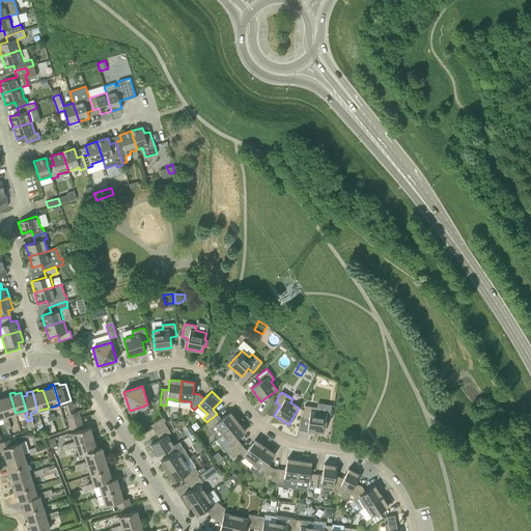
[(0,398),(0,400),(4,416),(2,417),(4,423),(9,421),(7,415),(16,413),(9,393),(3,395),(4,397),(0,398)]
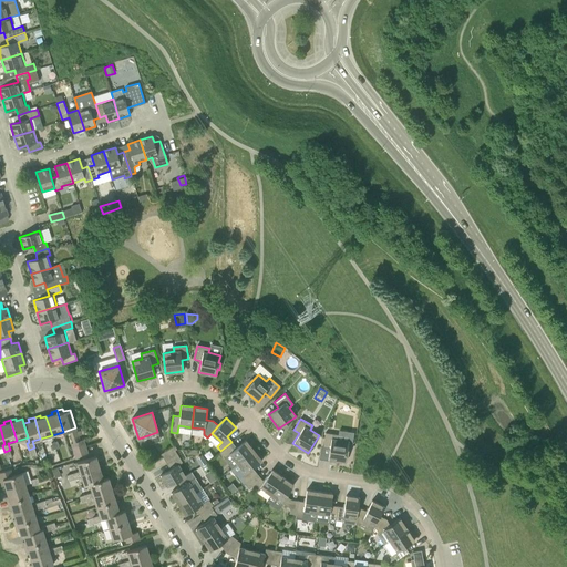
[(346,462),(349,441),(338,440),(339,435),(326,433),(323,446),(330,447),(328,460),(346,462)]
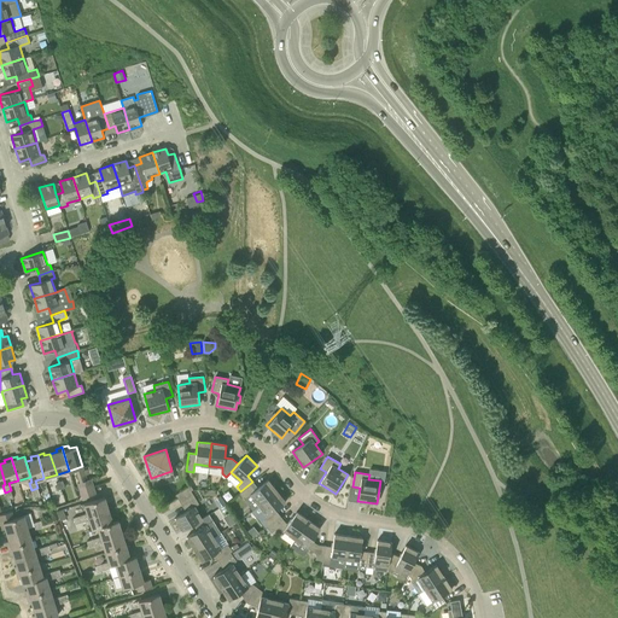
[(77,483),(80,490),(93,487),(91,479),(77,483)]
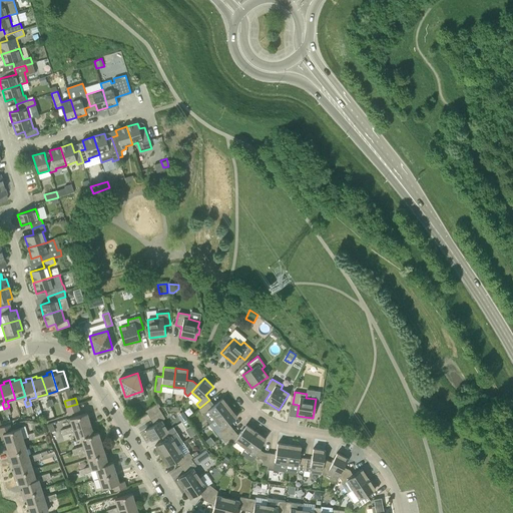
[(214,419),(229,408),(222,398),(213,405),(209,400),(199,408),(198,409),(202,414),(207,410),(214,419)]
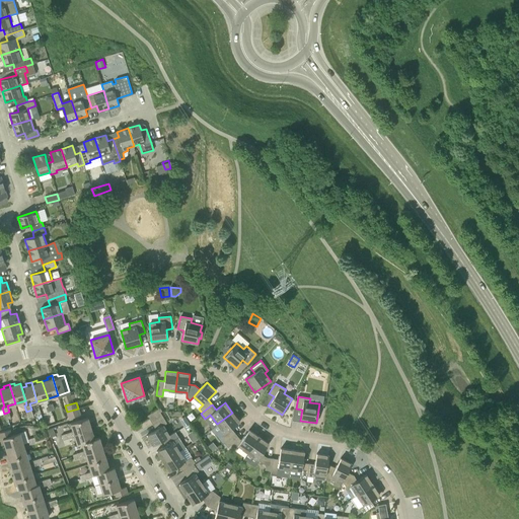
[(152,424),(163,418),(160,412),(162,411),(159,408),(147,416),(152,424)]
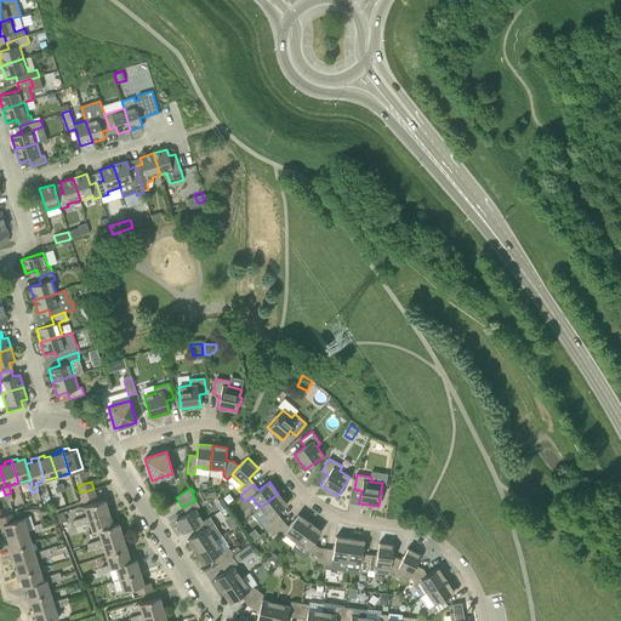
[(93,489),(80,493),(83,500),(96,496),(93,489)]
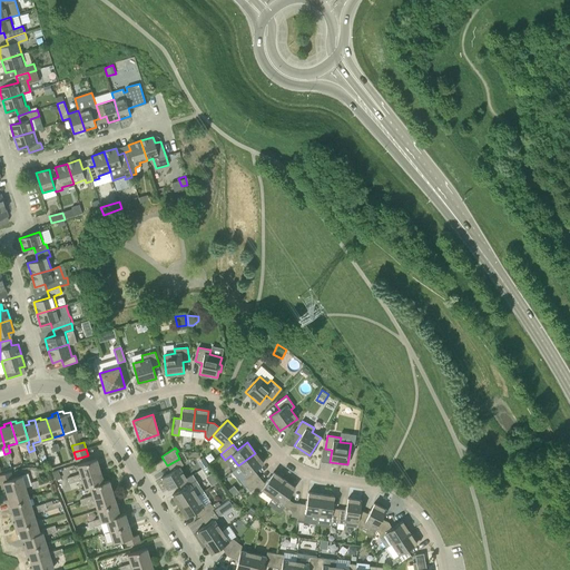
[(246,485),(258,475),(254,471),(264,463),(255,453),(238,465),(243,471),(237,475),(237,478),(244,487),(246,485)]
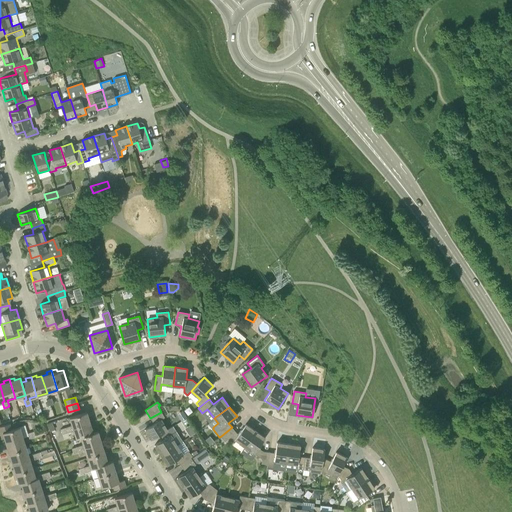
[(69,417),(72,425),(73,427),(90,422),(86,412),(69,417)]
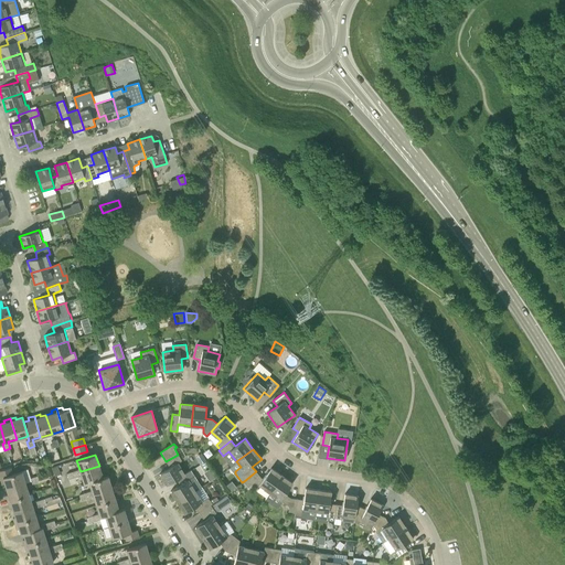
[(167,486),(177,479),(184,475),(178,462),(181,460),(178,455),(166,461),(170,468),(160,473),(167,486)]
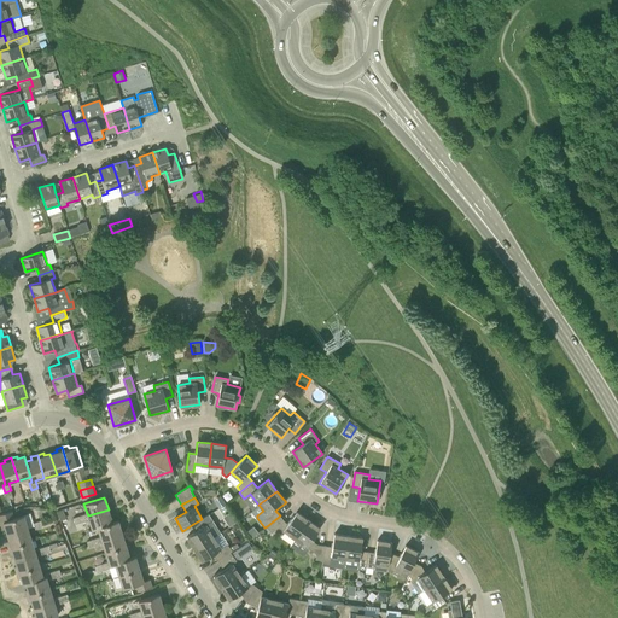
[(109,509),(88,516),(87,513),(80,516),(82,522),(88,520),(92,530),(98,528),(98,526),(112,523),(109,509)]
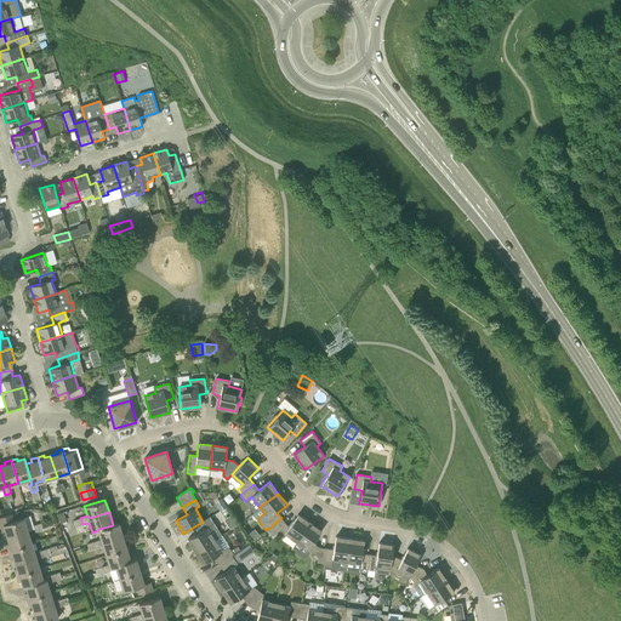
[(7,537),(28,530),(27,528),(24,518),(13,522),(11,514),(0,517),(0,524),(3,531),(5,531),(7,537)]
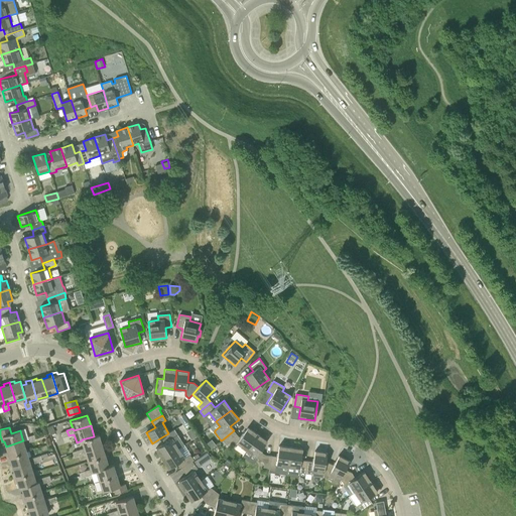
[(246,449),(257,434),(248,427),(241,437),(238,435),(234,430),(223,439),(227,444),(232,439),(246,449)]
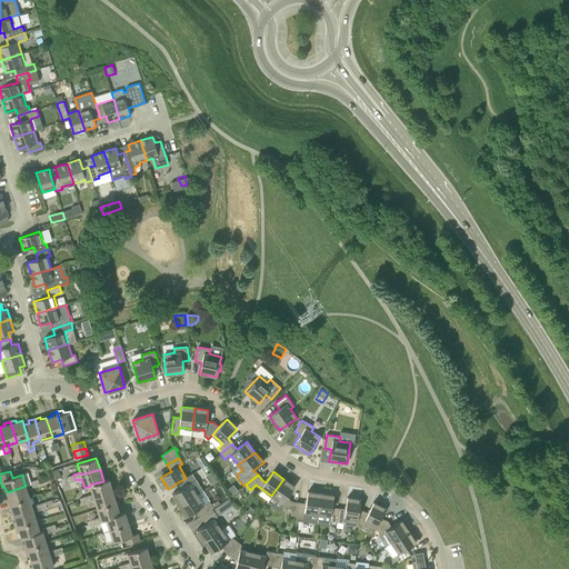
[(178,482),(181,488),(171,495),(179,506),(197,495),(189,483),(193,481),(190,475),(186,478),(178,482)]
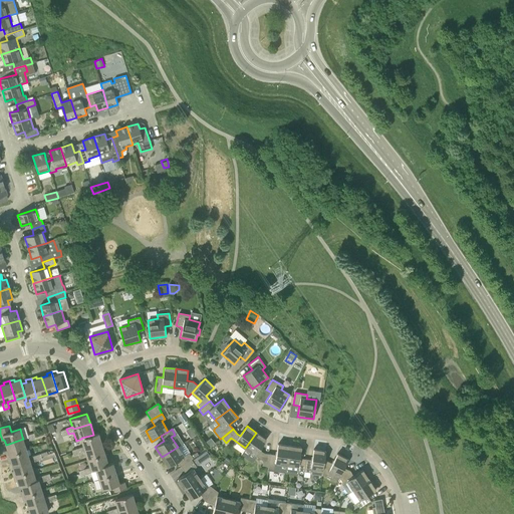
[(81,439),(83,447),(84,449),(101,444),(98,433),(93,435),(81,438),(81,439)]
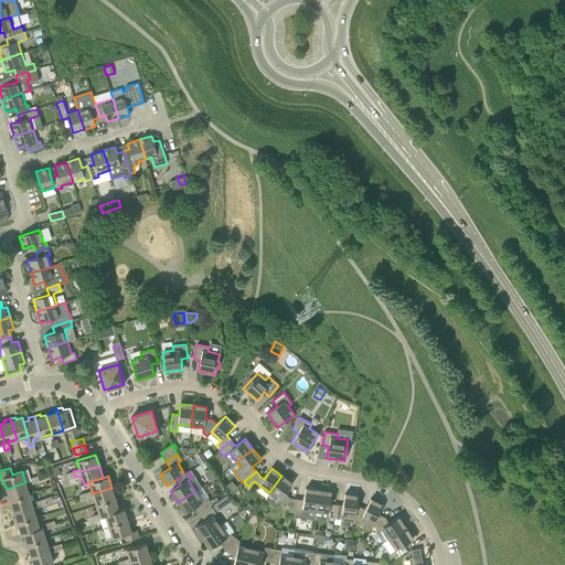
[(295,512),(297,499),(290,498),(285,494),(292,483),(281,476),(269,492),(283,501),(289,507),(288,511),(295,512)]
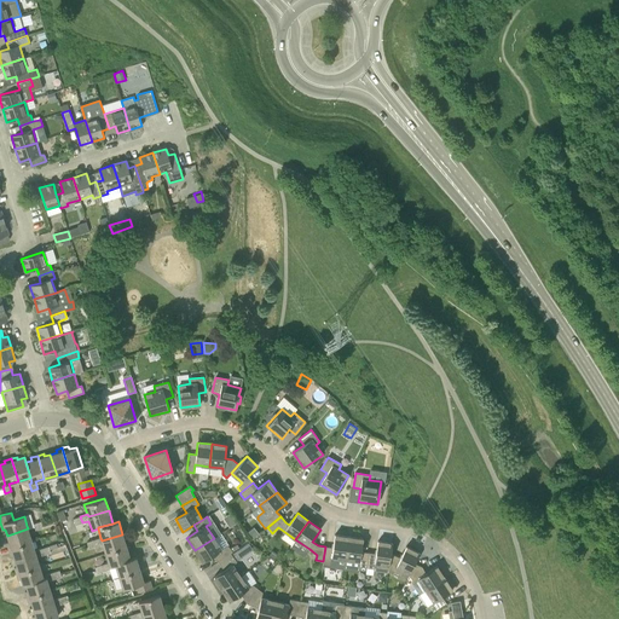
[(9,549),(32,542),(28,528),(7,536),(9,542),(6,543),(9,549)]
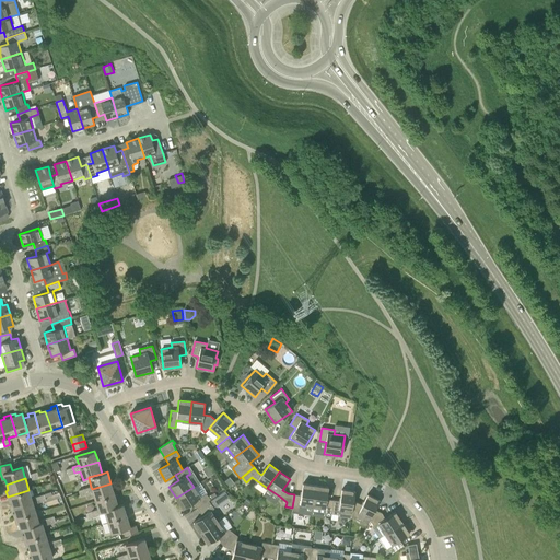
[(111,483),(92,489),(91,487),(84,488),(86,493),(93,492),(95,500),(114,494),(111,483)]
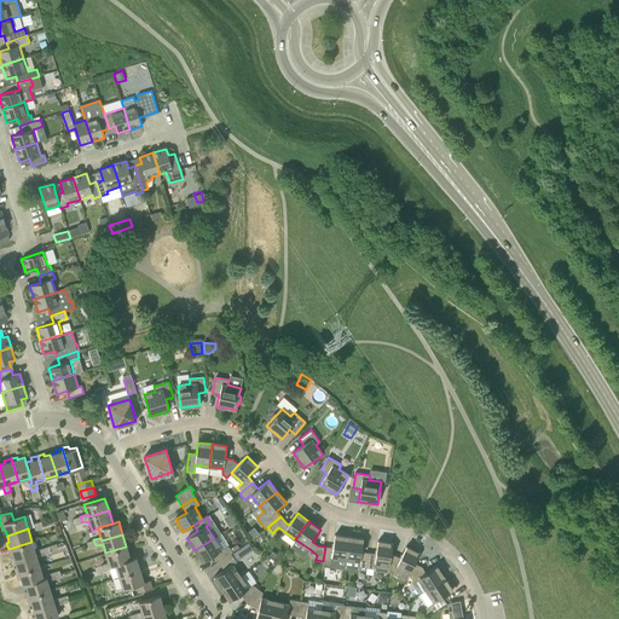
[(346,560),(348,537),(335,534),(333,548),(325,547),(323,561),(323,565),(323,566),(337,568),(339,559),(346,560)]
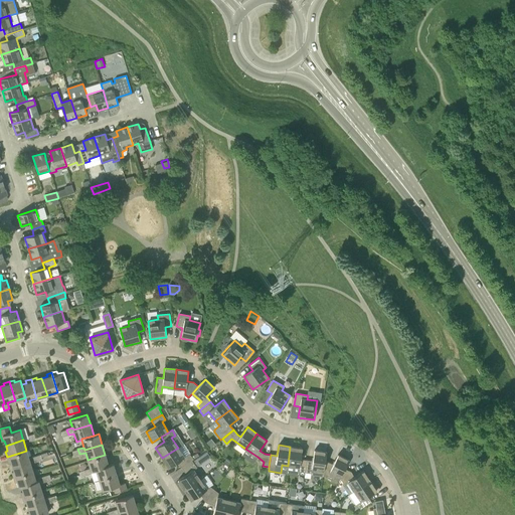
[(305,472),(307,460),(301,459),(302,449),(290,447),(288,466),(299,467),(299,472),(305,472)]
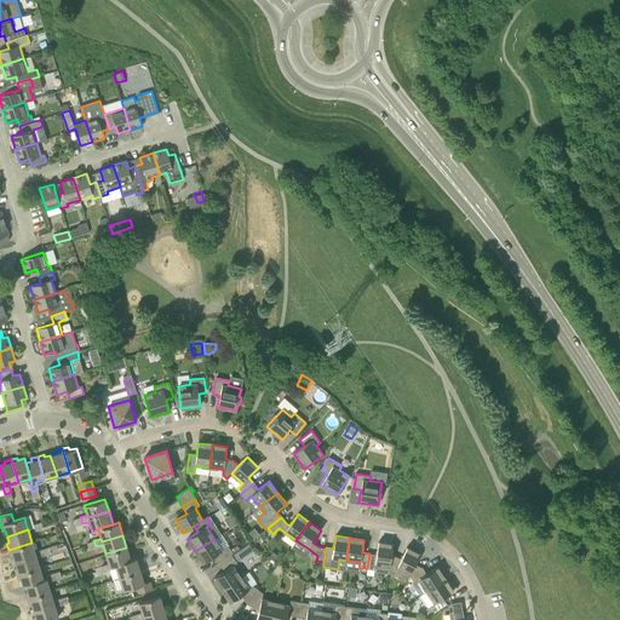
[(214,539),(195,551),(202,563),(213,556),(218,562),(230,554),(233,552),(229,549),(228,546),(222,551),(214,539)]
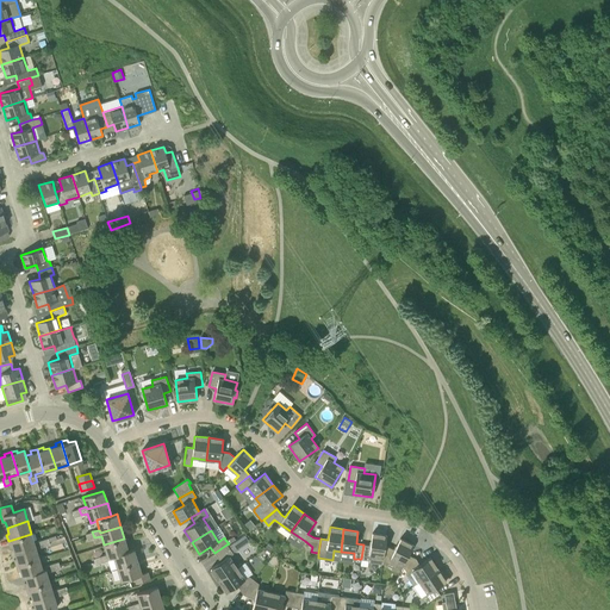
[(383,565),(383,564),(385,546),(386,535),(372,533),(371,546),(363,545),(361,559),(368,560),(368,562),(383,565)]
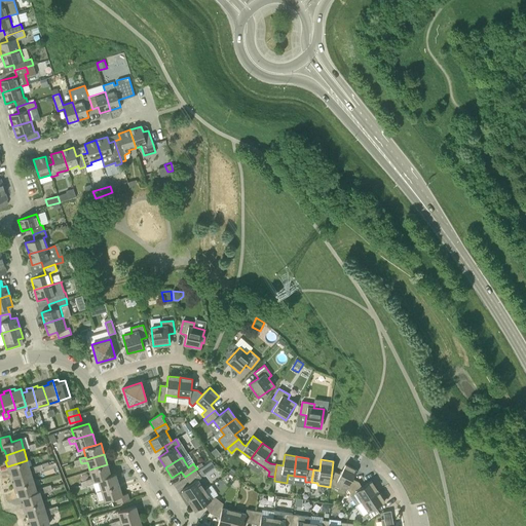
[(11,472),(12,476),(30,471),(31,474),(37,472),(35,466),(29,467),(27,460),(7,466),(8,472),(11,472)]
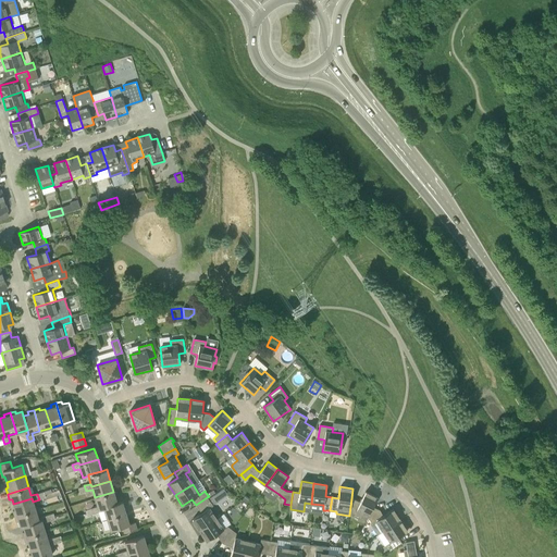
[(215,503),(230,494),(226,489),(212,496),(215,503)]
